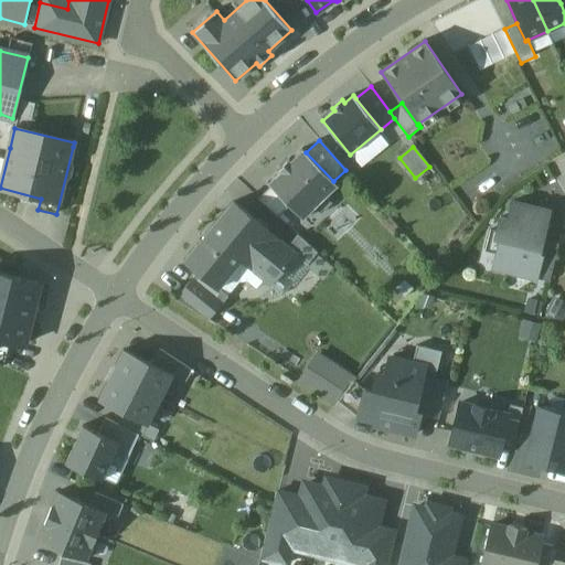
[(306,152),(302,149),(301,149),(301,150),(290,161),(289,159),(278,170),(279,171),(268,182),(267,183),(272,187),(289,205),(304,220),(304,219),(315,209),(316,208),(312,203),(322,194),(326,198),(327,196),(338,187),(338,185),(333,181),(306,152)]
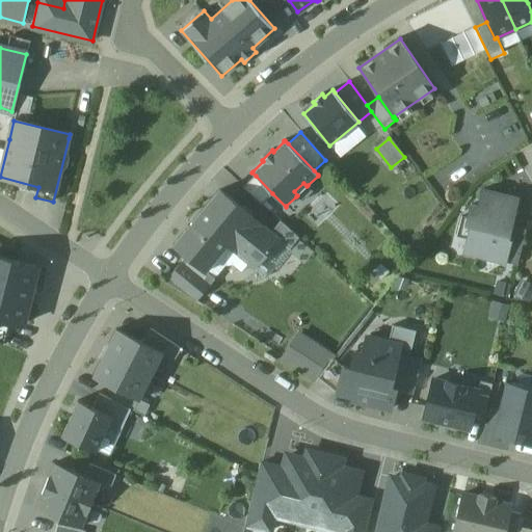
[(272,193),(256,176),(243,187),(262,205),(272,193)]
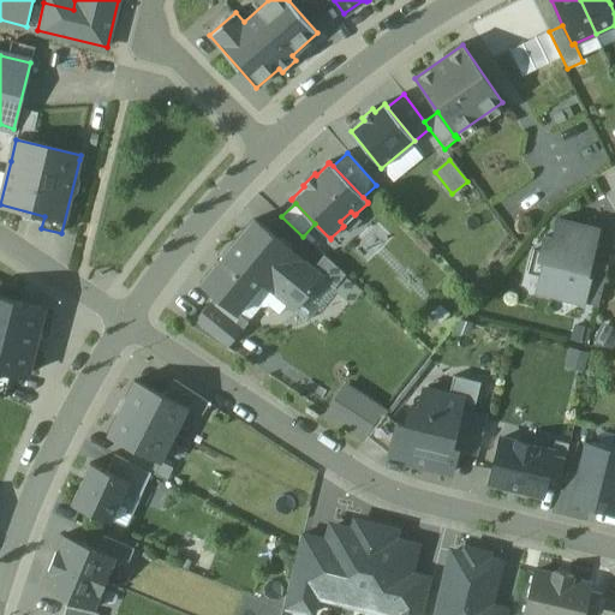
[(354,215),(351,212),(340,221),(344,226),(342,227),(350,233),(362,221),(356,214),(354,215)]
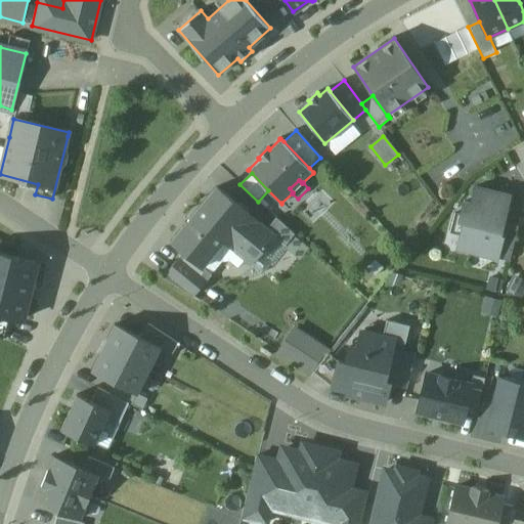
[(248,213),(217,187),(171,243),(183,254),(202,268),(224,242),(252,264),(275,236),(267,230),(247,214),(248,213)]
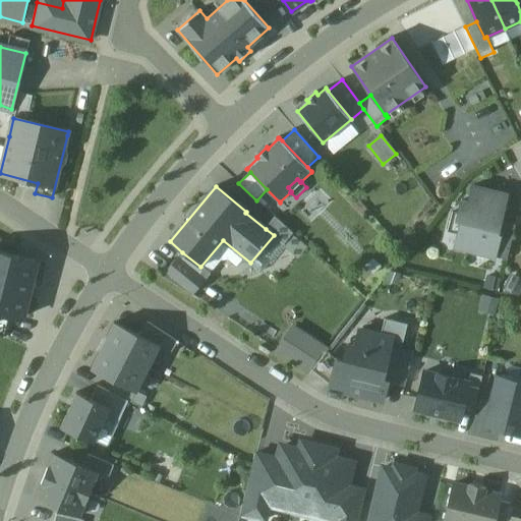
[(507,194),(472,186),(468,203),(461,201),(458,214),(452,213),(447,231),(458,234),(457,238),(469,241),(466,251),(495,258),(495,257),(500,237),(497,236),(501,222),(507,194)]
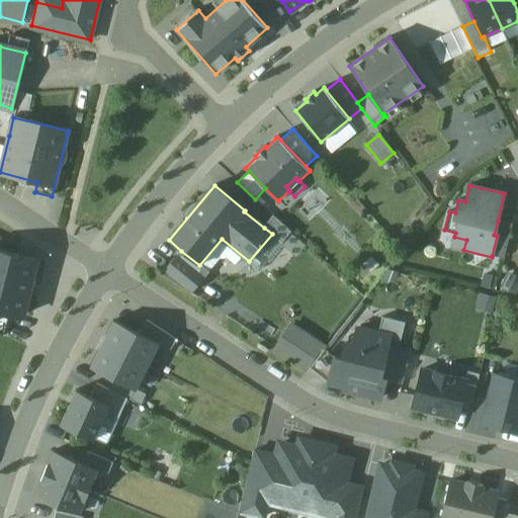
[(272,217),(264,228),(272,234),(283,243),(291,233),(272,217)]
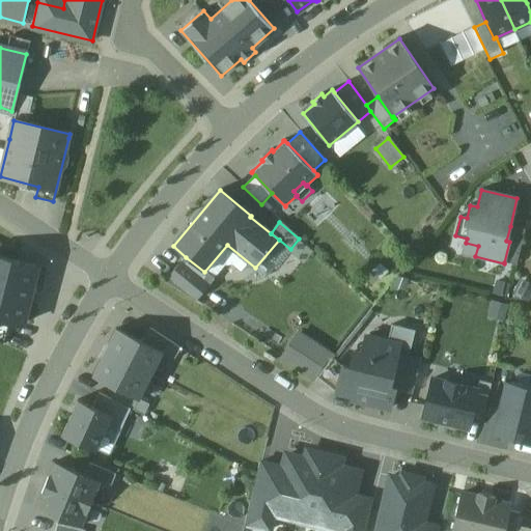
[(525,230),(510,226),(506,241),(509,242),(504,262),(516,266),(525,230)]
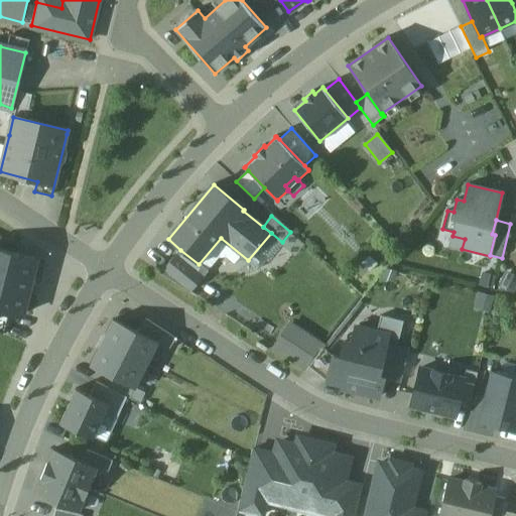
[(35,259),(0,249),(0,308),(21,314),(35,259)]
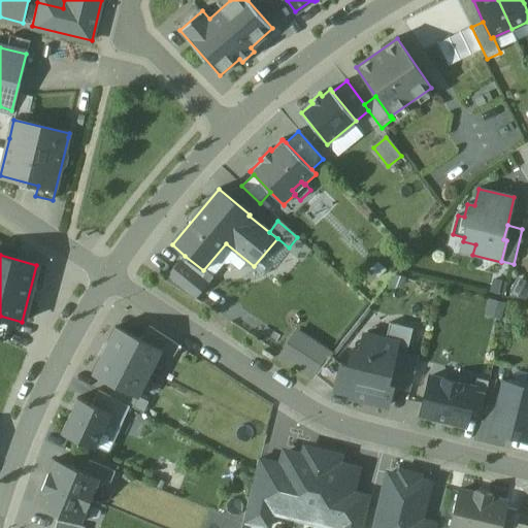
[(195,300),(213,277),(203,270),(185,256),(165,279),(195,300)]
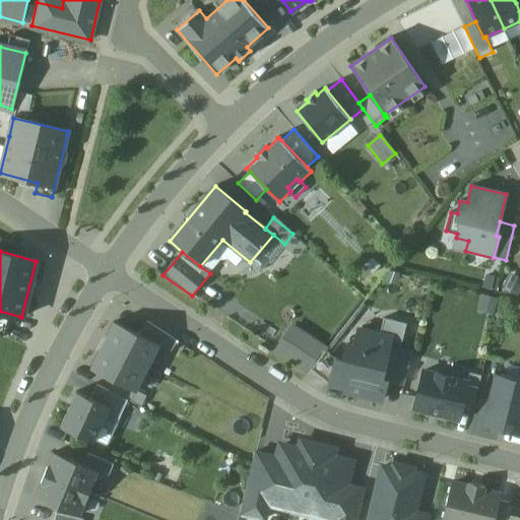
[(10,314),(0,311),(0,334),(5,337),(10,314)]
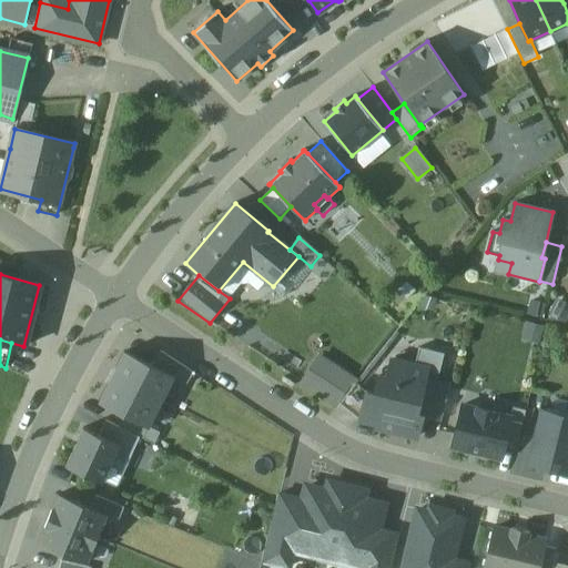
[(425,378),(438,382),(445,354),(421,348),(416,366),(427,369),(425,378)]
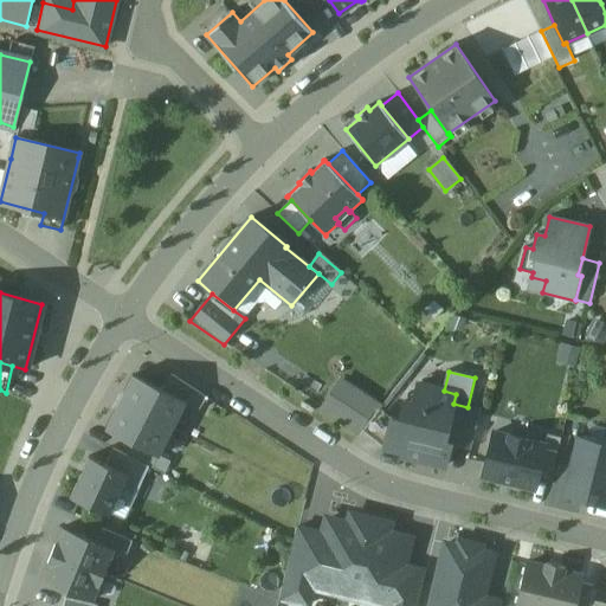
[(133,374),(118,401),(174,429),(187,401),(163,389),(133,374)]
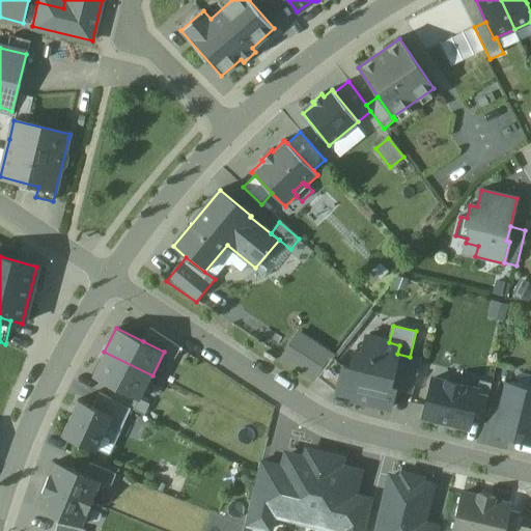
[(151,329),(143,341),(164,352),(175,360),(183,350),(151,329)]
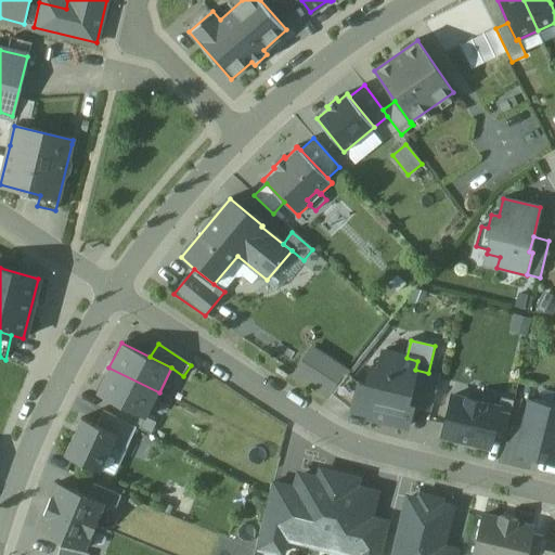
[(295,375),(331,397),(333,395),(348,375),(349,374),(312,350),(295,375)]
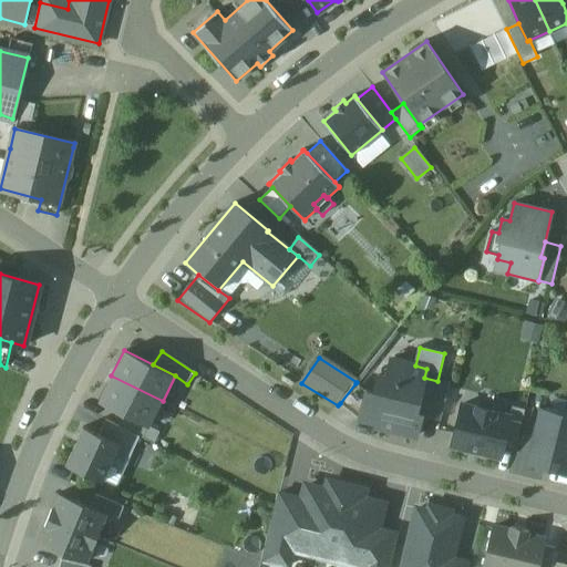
[(380,377),(375,393),(367,391),(367,392),(360,420),(379,424),(378,429),(416,437),(422,416),(415,415),(424,378),(426,369),(415,366),(392,360),(388,378),(380,377)]
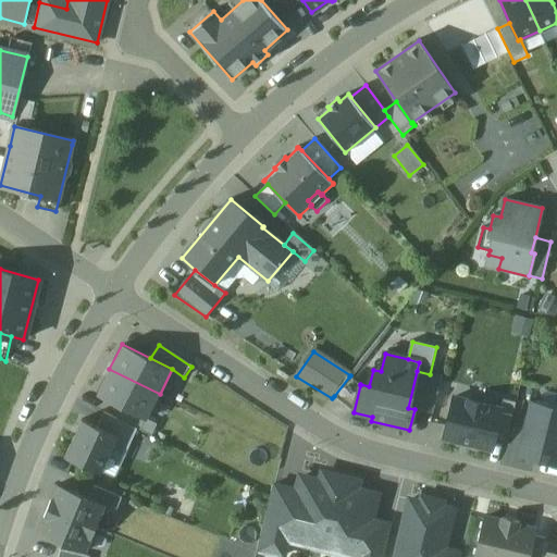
[(148,419),(160,394),(109,369),(97,394),(124,407),(148,419)]
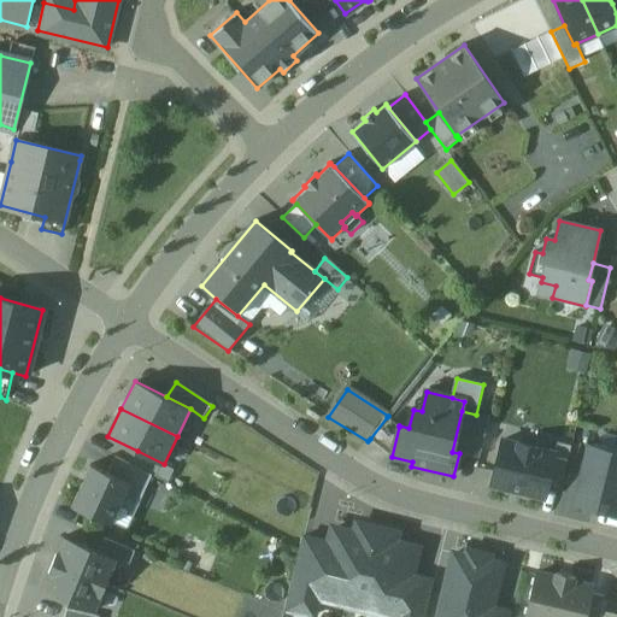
[(480,458),(489,417),(476,415),(462,411),(452,452),(459,453),(480,458)]
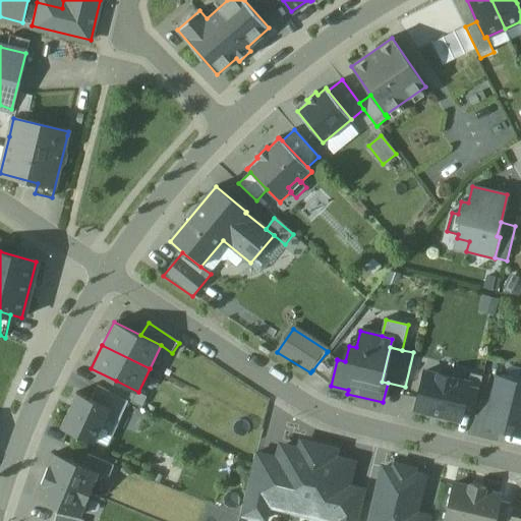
[(327,352),(312,370),(331,386),(337,360),(327,352)]
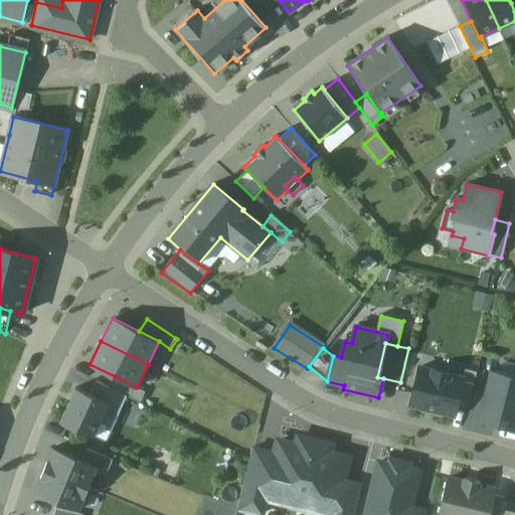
[(463,378),(419,368),(410,405),(454,416),(457,406),(463,378)]
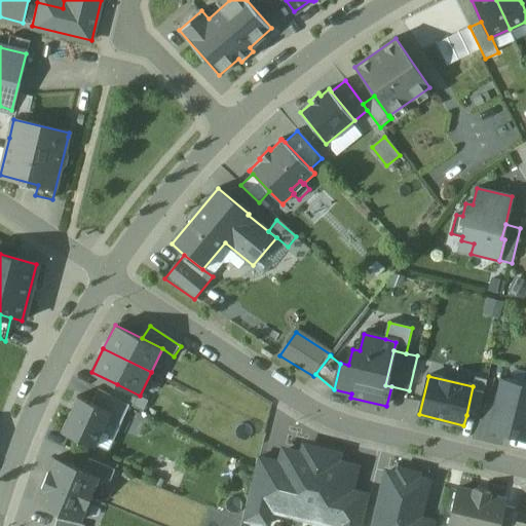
[(525,384),(500,378),(488,431),(525,441),(525,384)]
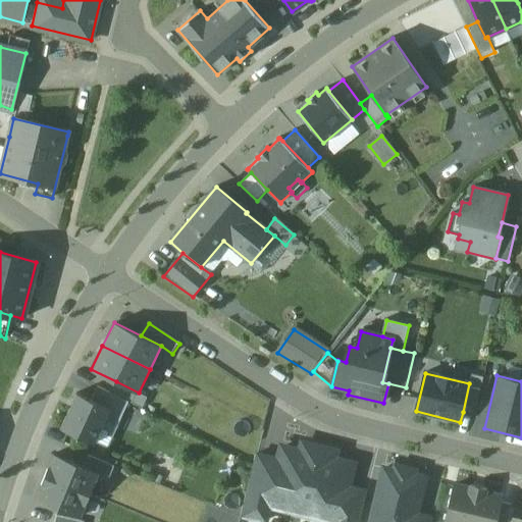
[(469,383),(463,412),(474,415),(483,379),(471,376),(469,383)]
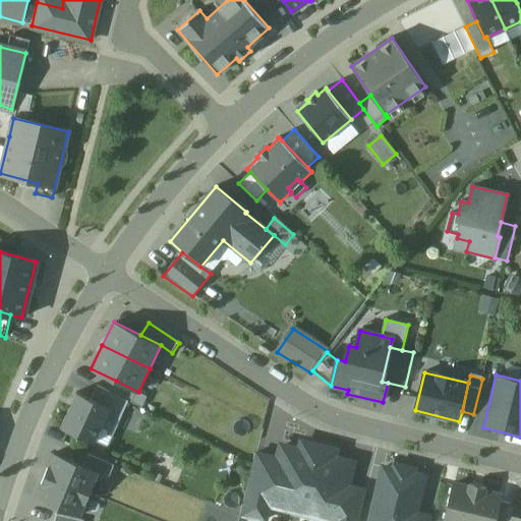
[(138,392),(116,381),(110,392),(129,402),(142,408),(149,397),(138,392)]
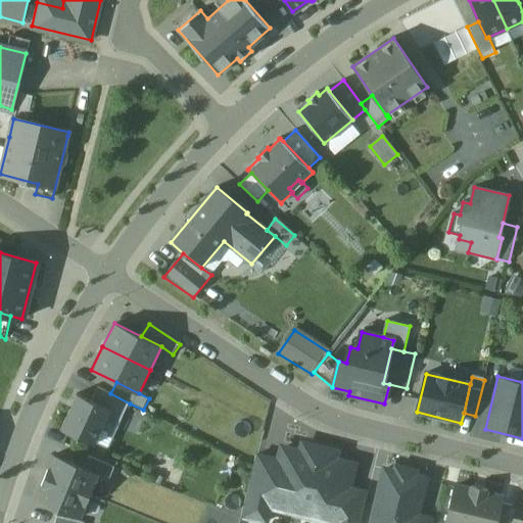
[(130,403),(97,388),(91,400),(110,410),(106,419),(120,425),(130,403)]
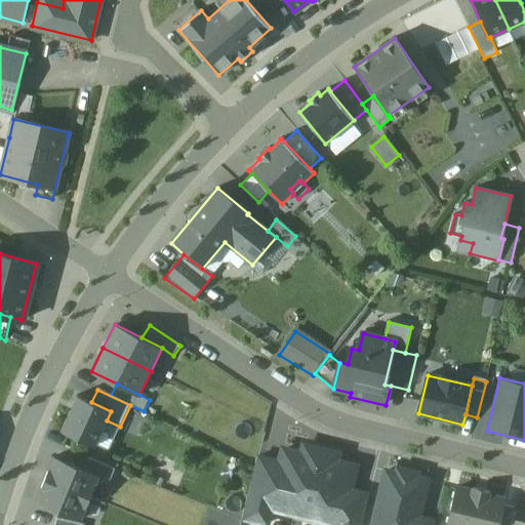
[(91,402),(78,396),(62,432),(94,446),(107,420),(111,411),(91,402)]
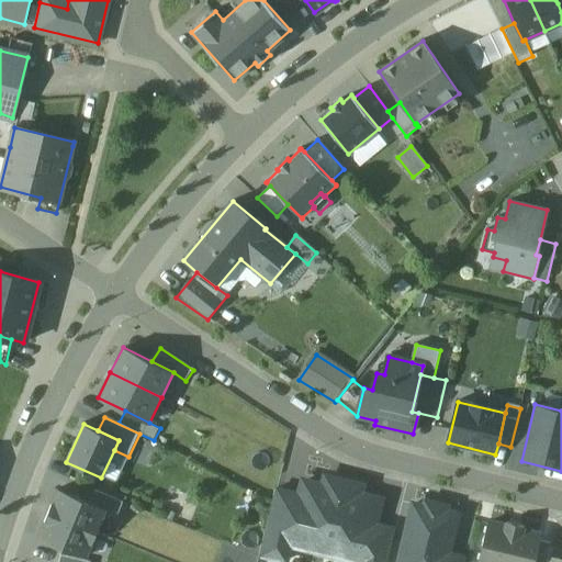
[(289,550),(338,561),(363,561),(373,526),(380,502),(356,495),(357,490),(330,483),(328,490),(305,483),(303,495),(289,550)]
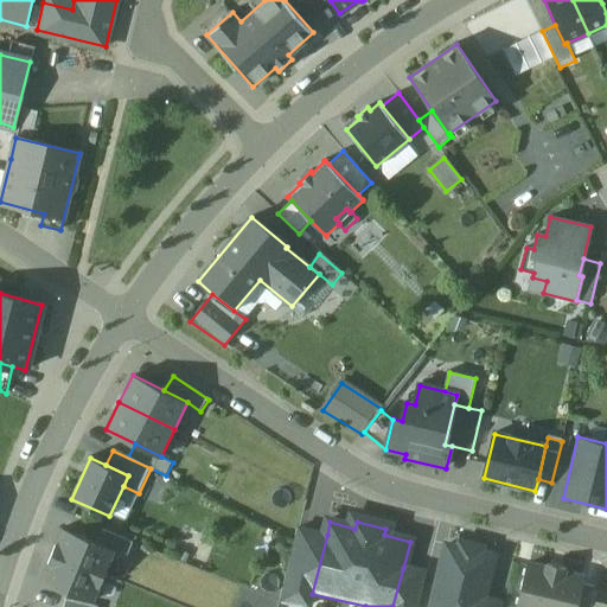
[(310,606),(312,594),(327,535),(296,528),(279,599),(310,606)]
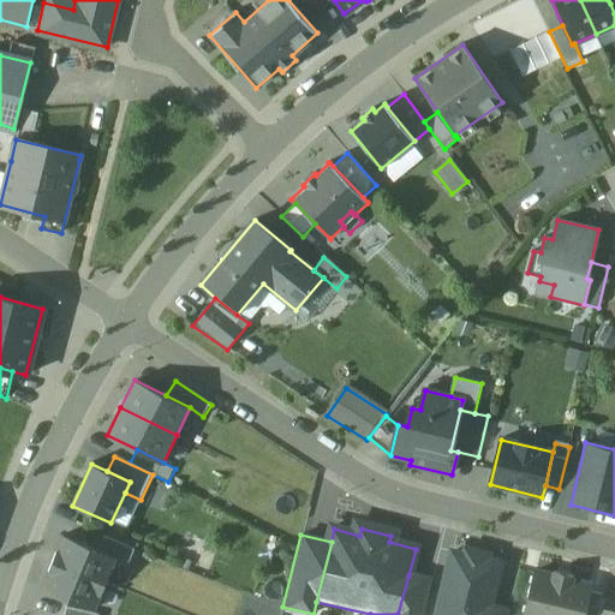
[(53,562),(105,584),(117,557),(100,551),(64,536),(53,562)]
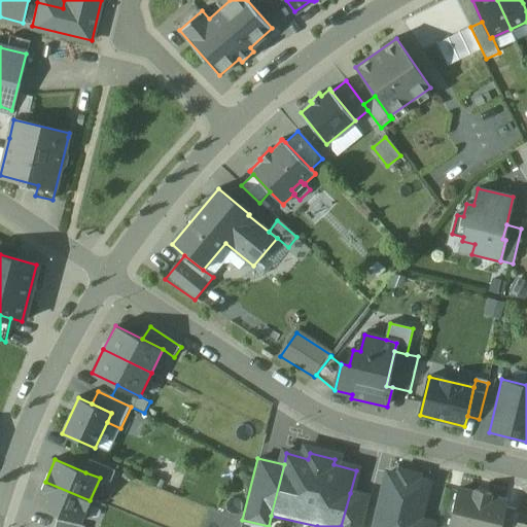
[(90,461),(85,472),(100,478),(110,483),(114,471),(90,461)]
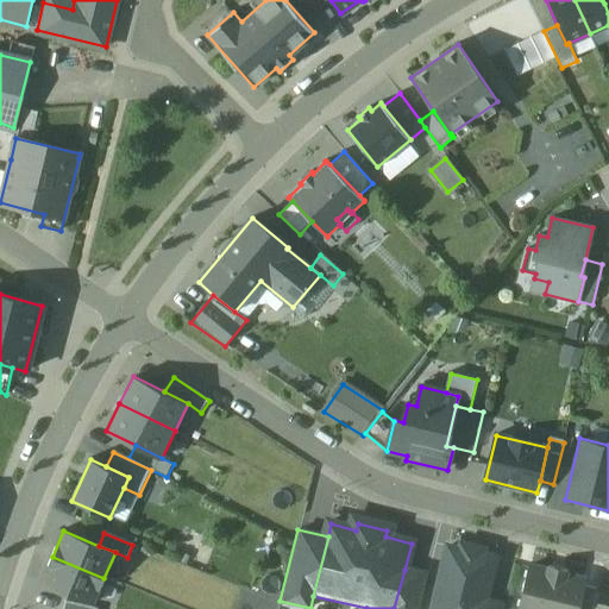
[(434,608),(482,608),(484,601),(495,554),(451,544),(434,608)]
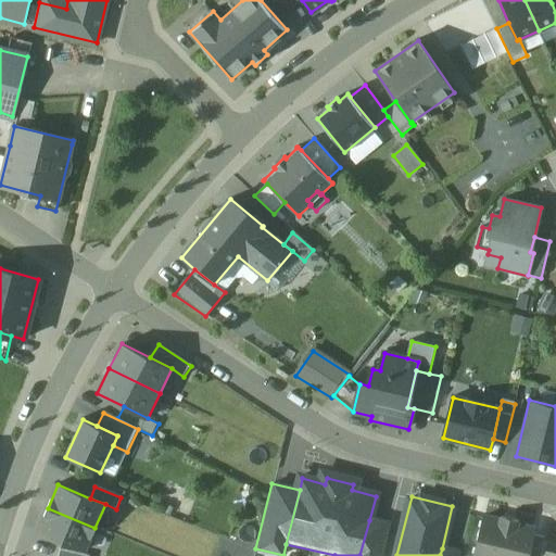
[(86,551),(95,528),(48,508),(39,529),(39,531),(86,551)]
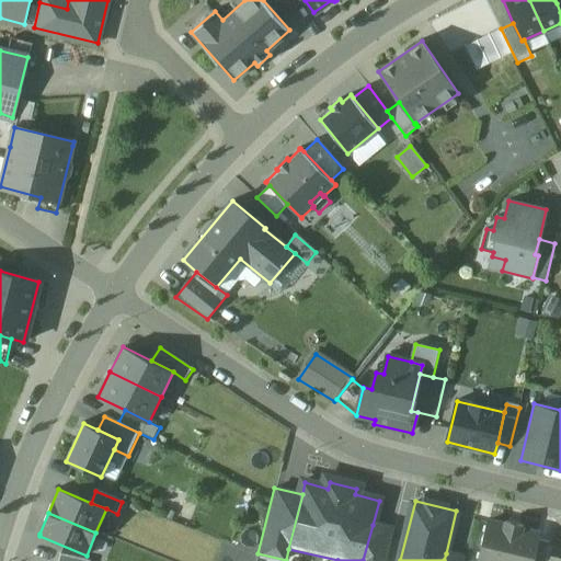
[(523,527),(505,523),(504,526),(489,522),(479,560),(530,560),(537,540),(538,534),(523,530),(523,527)]
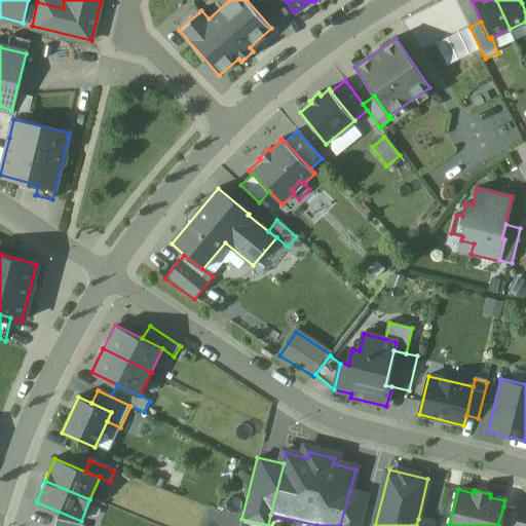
[(362,525),(369,496),(349,492),(340,525),(362,525)]
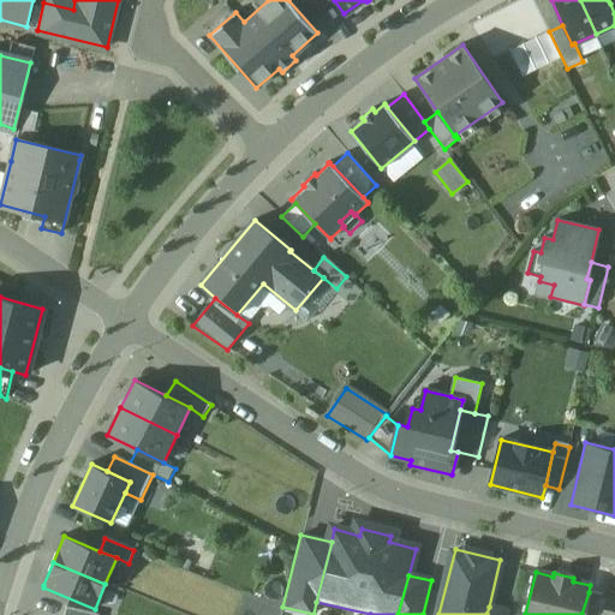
[(589,592),(581,614),(597,614),(598,611),(602,595),(589,592)]
